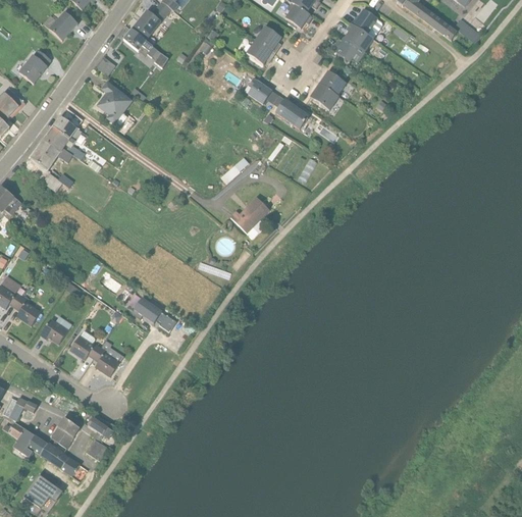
[(71,0),(83,9),(91,0),(93,1),(94,0),(71,0)]
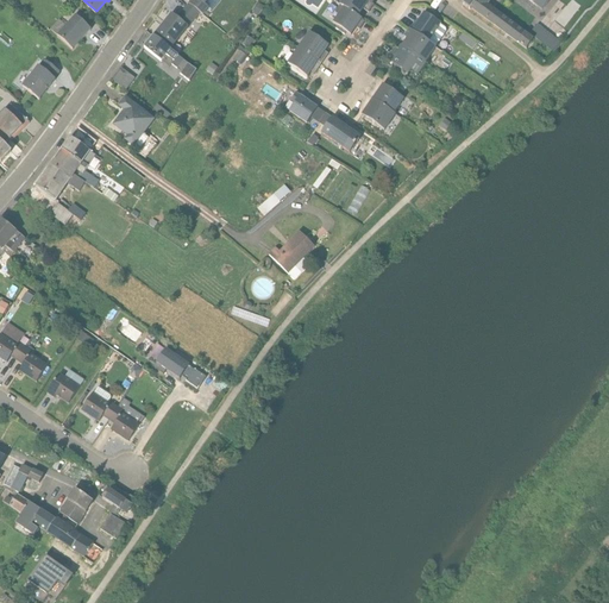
[(171,41),(175,43),(201,10),(203,12),(209,5),(205,1),(202,0),(188,0),(176,14),(171,10),(155,30),(171,41)]
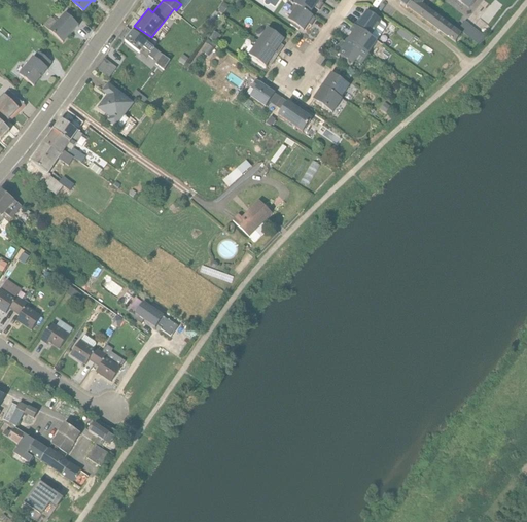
[(219,7),(217,9),(223,12),(224,11),(229,4),(223,0),(222,0),(218,7),(219,7)]
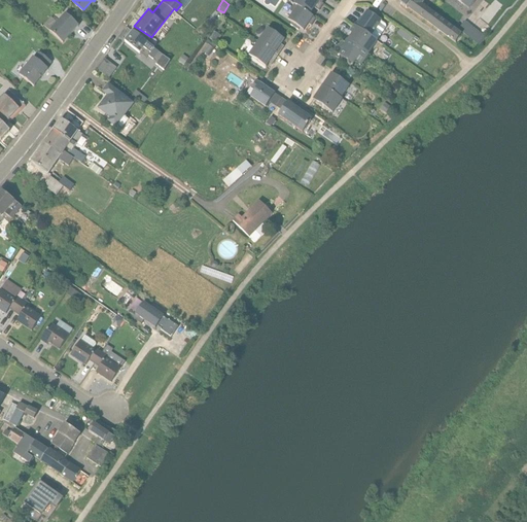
[(294,1),(310,10),(314,5),(319,8),(324,1),(323,0),(293,0),(294,1)]
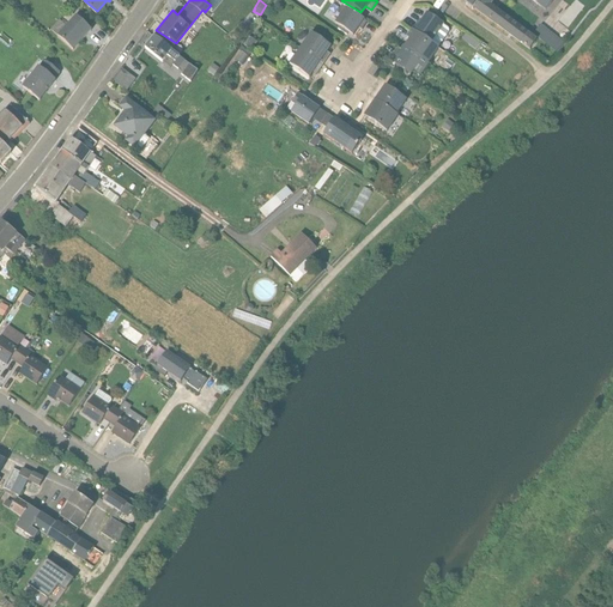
[(467,0),(466,2),(473,7),(474,6),(484,13),(492,2),(493,0),(467,0)]
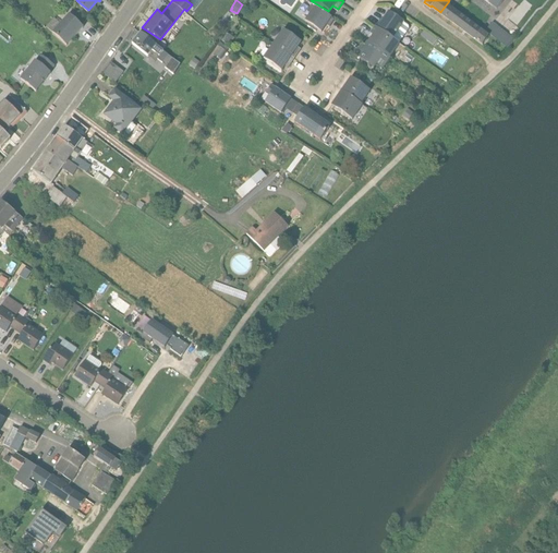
[(328,11),(312,1),(305,12),(304,15),(322,29),(326,22),(329,24),(334,16),(328,11)]
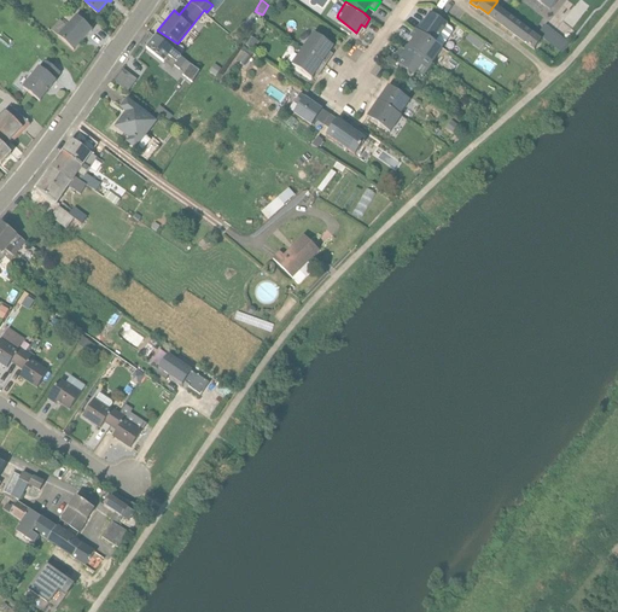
[(496,3),(488,13),(500,22),(525,41),(535,47),(541,38),(532,30),(496,3)]
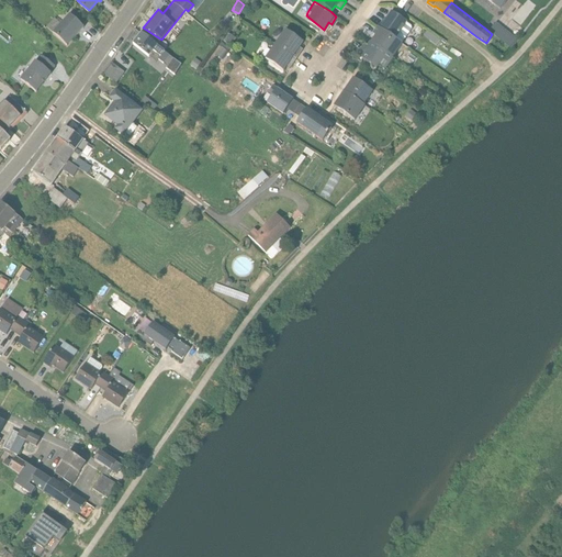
[(400,36),(402,40),(411,28),(411,23),(406,21),(407,19),(391,8),(390,9),(385,15),(381,22),(384,24),(397,34),(400,36)]
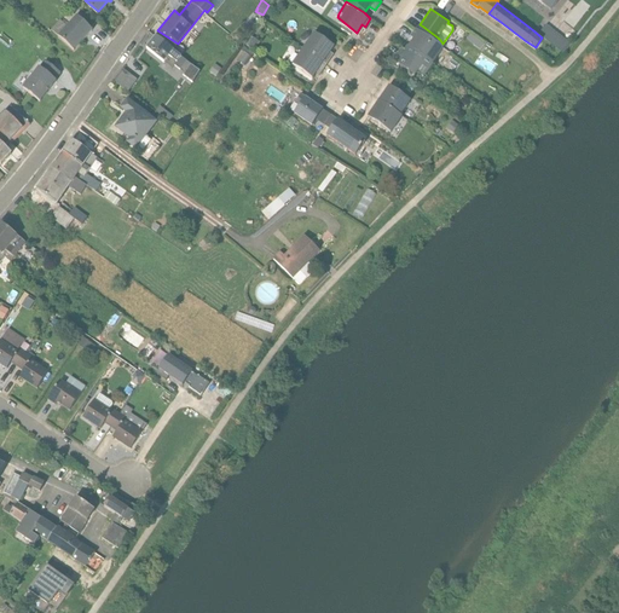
[(59,18),(51,27),(58,33),(74,47),(93,27),(77,11),(67,23),(59,18)]
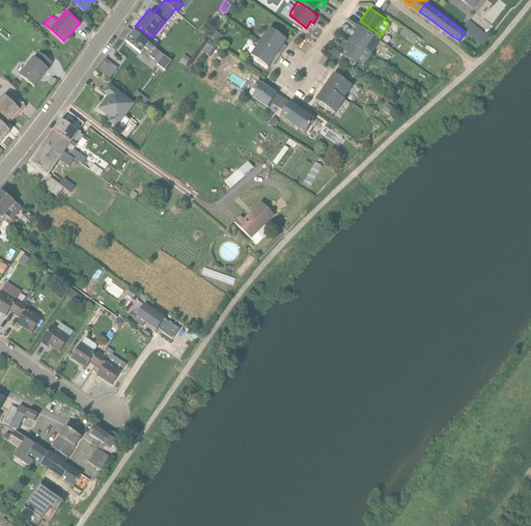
[(469,19),(462,27),(482,45),(490,36),(469,20),(469,19)]
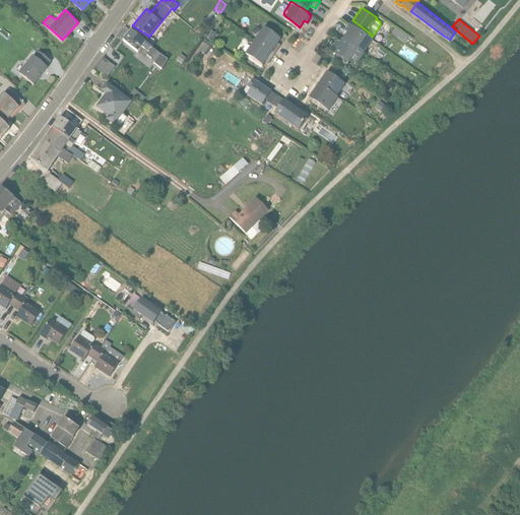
[(344,38),(364,51),(373,38),(372,37),(370,34),(368,31),(355,22),(352,20),(342,36),(344,38)]
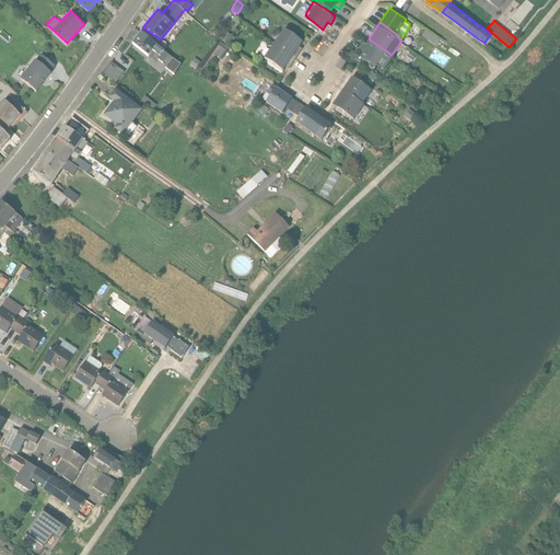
[(275,41),(295,56),(302,46),(300,44),(303,39),(284,24),(275,41)]
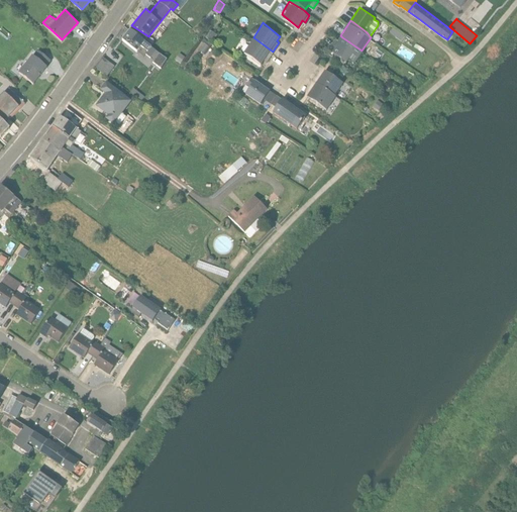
[(145,34),(131,25),(122,37),(137,49),(145,40),(148,36),(145,34)]
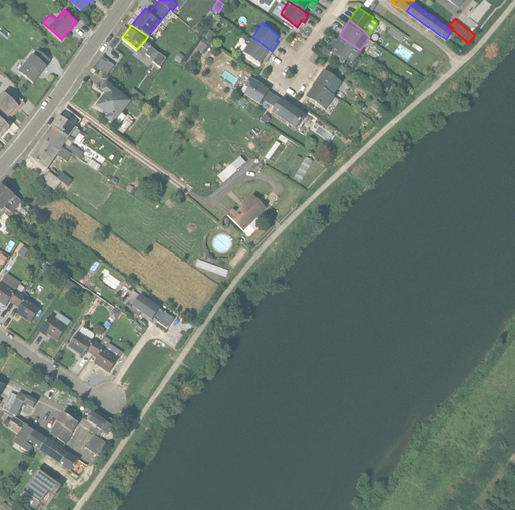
[(208,28),(204,35),(210,39),(215,31),(208,28)]
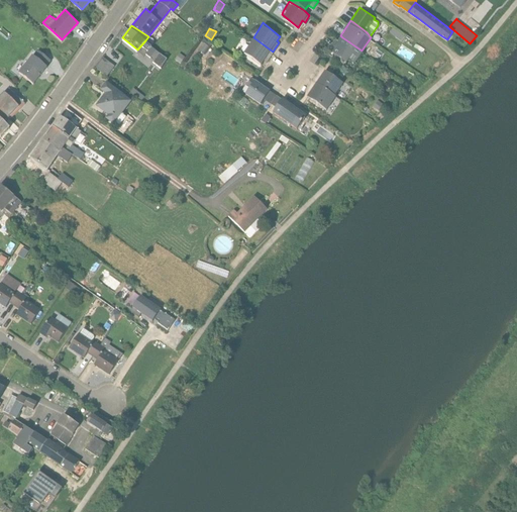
[(342,37),(340,35),(332,46),(330,50),(346,62),(348,58),(354,62),(362,50),(342,37)]
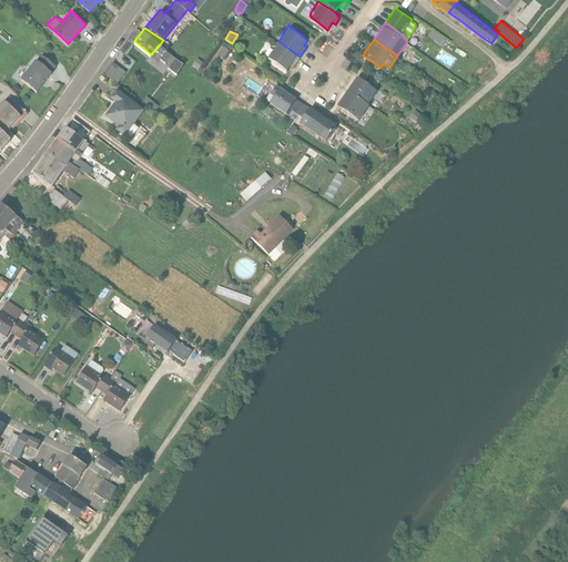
[(300,57),(279,41),(269,55),(287,69),(291,63),(293,65),(300,57)]
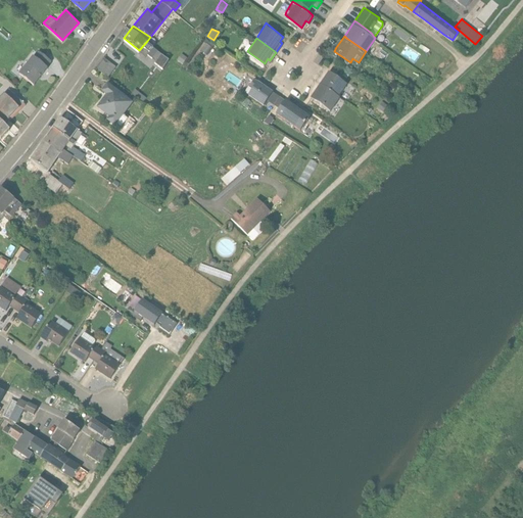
[(169,57),(147,41),(145,43),(142,47),(149,52),(150,51),(157,57),(156,58),(154,61),(161,66),(162,65),(163,64),(164,62),(169,57)]
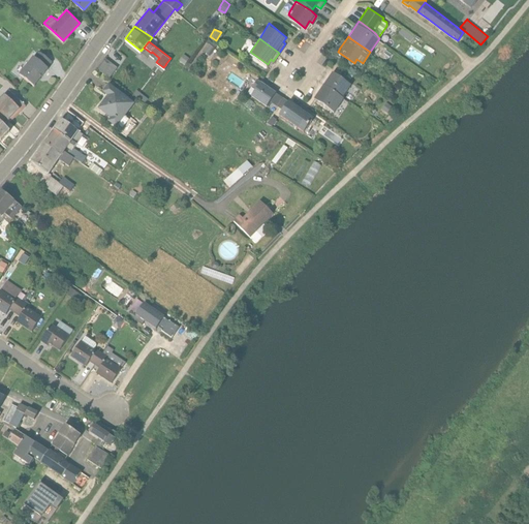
[(209,41),(203,50),(209,55),(215,47),(209,41)]
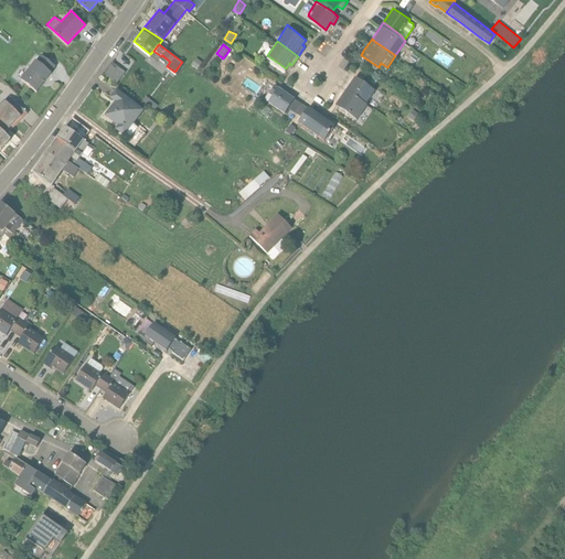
[(34,58),(20,77),(30,85),(36,89),(56,64),(41,53),(36,60),(34,58)]
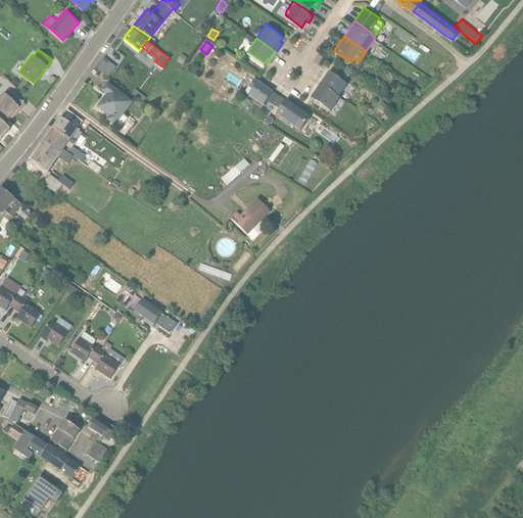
[(182,52),(177,58),(183,63),(187,56),(182,52)]
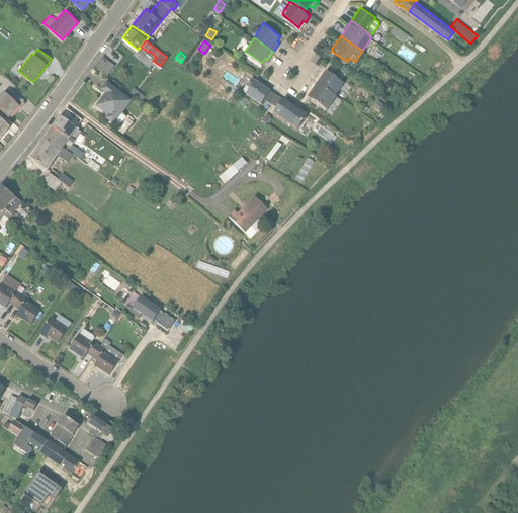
[(423,59),(416,66),(421,72),(428,65),(423,59)]
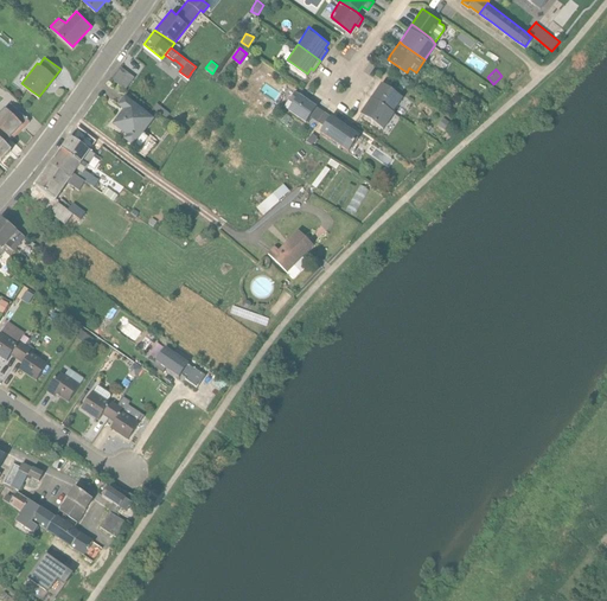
[(126,72),(119,82),(126,87),(133,77),(126,72)]
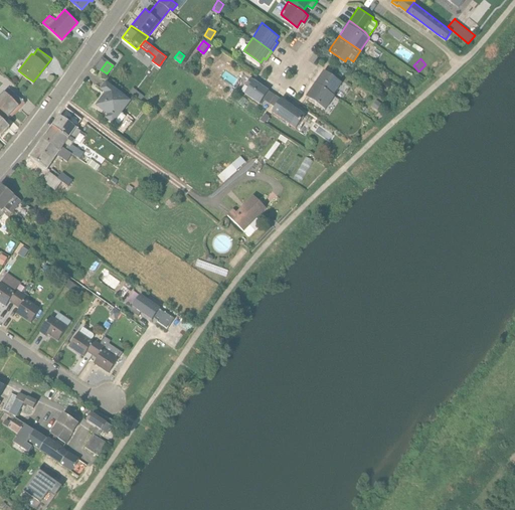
[(315,80),(333,94),(342,80),(324,68),(315,80)]
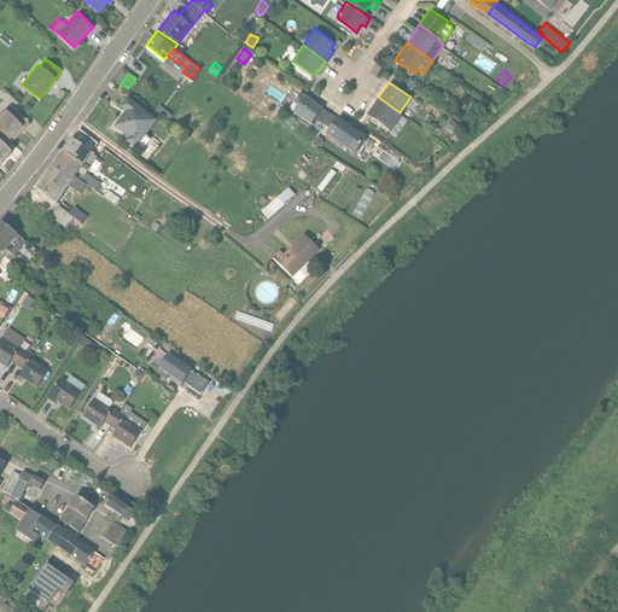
[(299,103),(293,111),(312,123),(324,106),(301,92),(295,100),(299,103)]
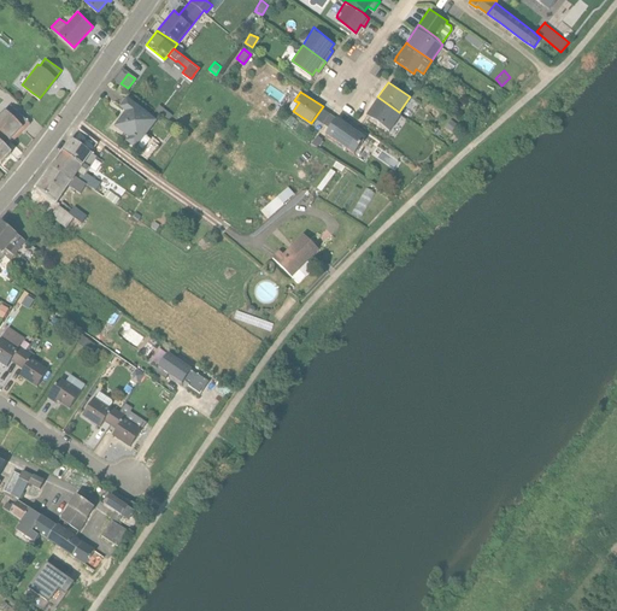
[(136,146),(146,134),(158,118),(128,95),(121,105),(125,110),(115,124),(129,135),(127,139),(136,147),(136,146)]
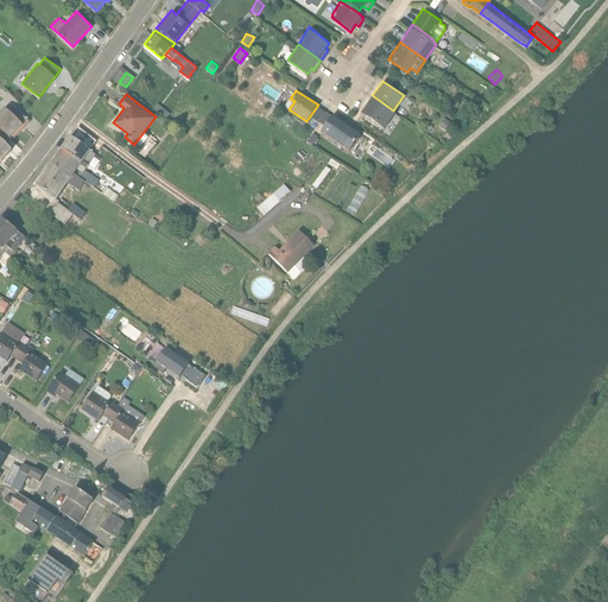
[(393,111),(372,95),(361,111),(384,127),(396,112),(393,111)]
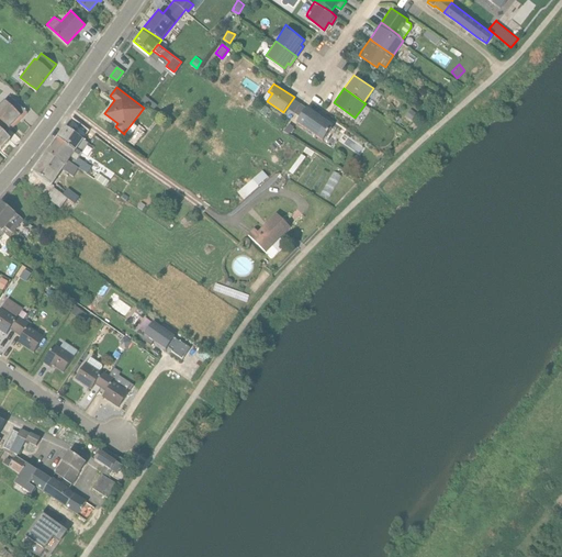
[(22,114),(10,126),(11,129),(27,111),(10,95),(6,99),(22,114)]
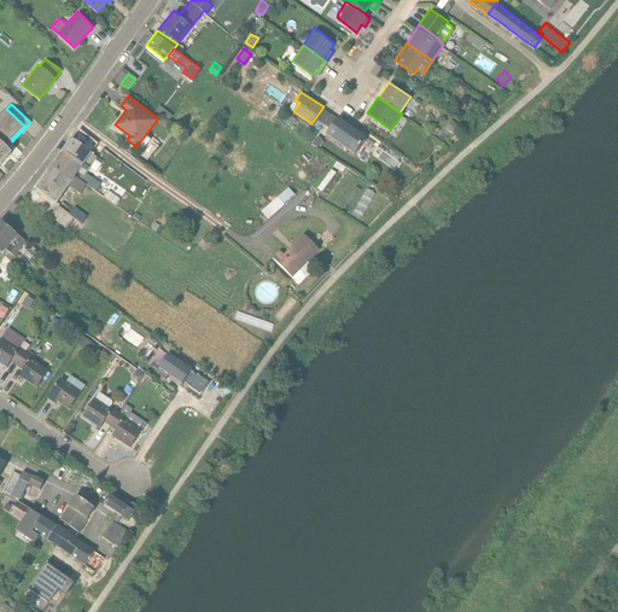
[(0,128),(11,139),(24,126),(6,109),(0,114),(0,128)]
